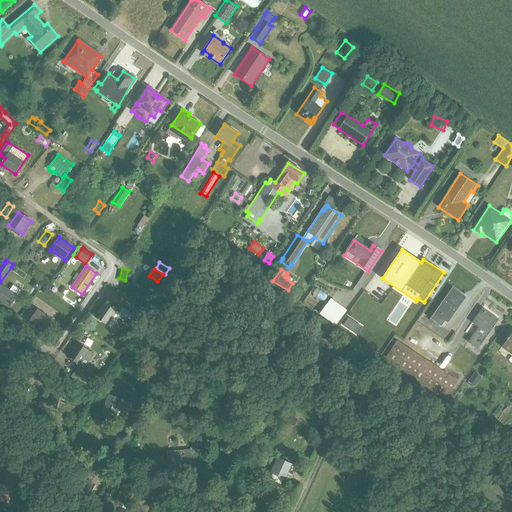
[(157,281),(149,276),(143,273),(136,283),(142,288),(149,293),(157,281)]
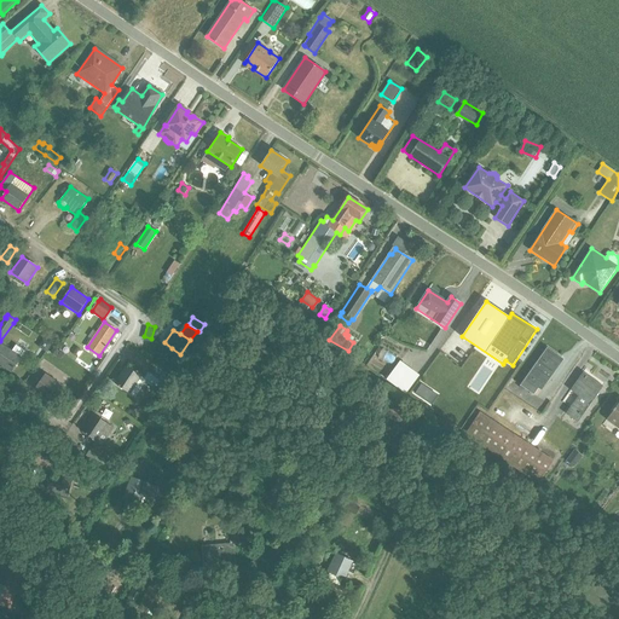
[(44,339),(38,347),(45,352),(51,343),(44,339)]
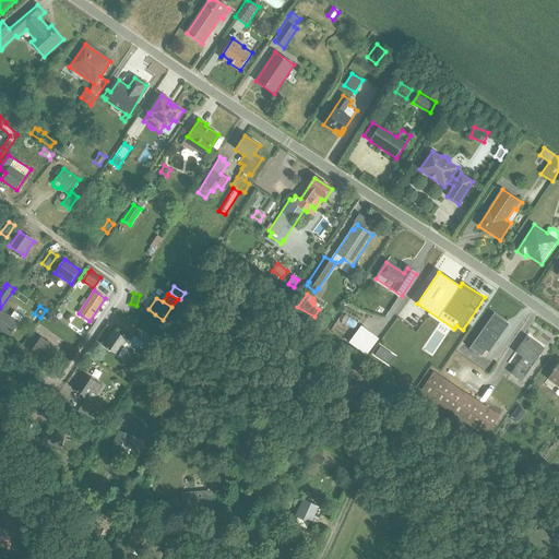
[(14,311),(11,317),(0,308),(0,329),(11,336),(23,318),(14,311)]
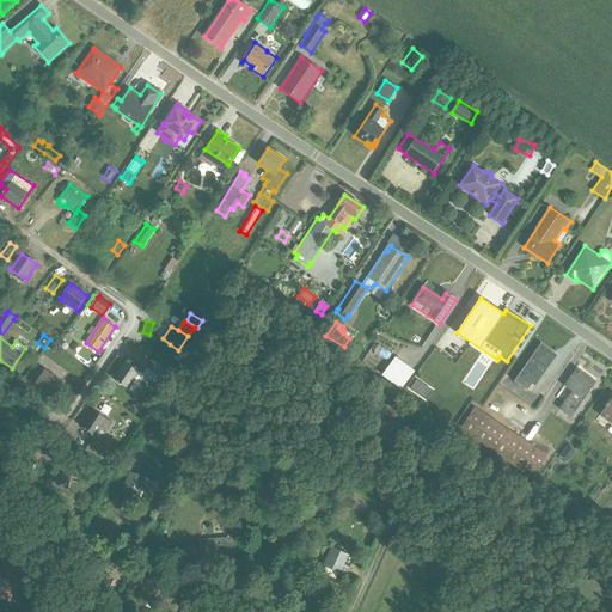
[(285,337),(280,347),(285,349),(289,340),(285,337)]
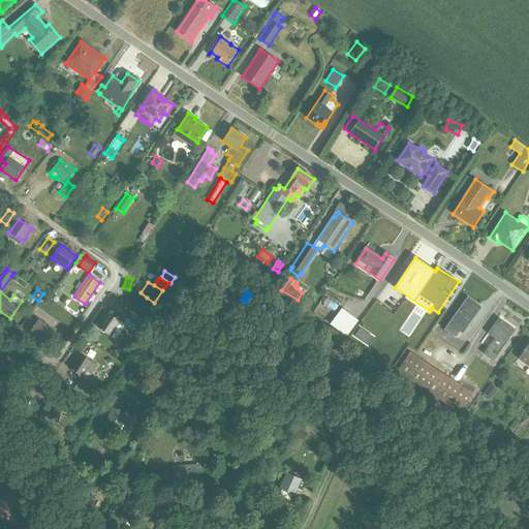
[(47,297),(43,301),(48,305),(49,304),(52,307),(55,303),(52,300),(51,300),(47,297)]
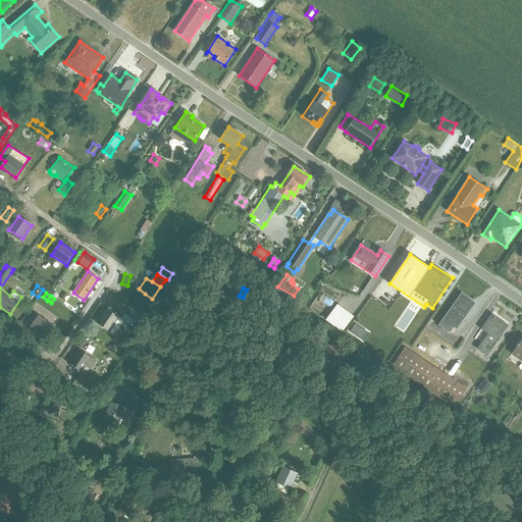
[(437,326),(441,329),(442,327),(450,332),(454,327),(457,329),(475,303),(461,294),(437,326)]
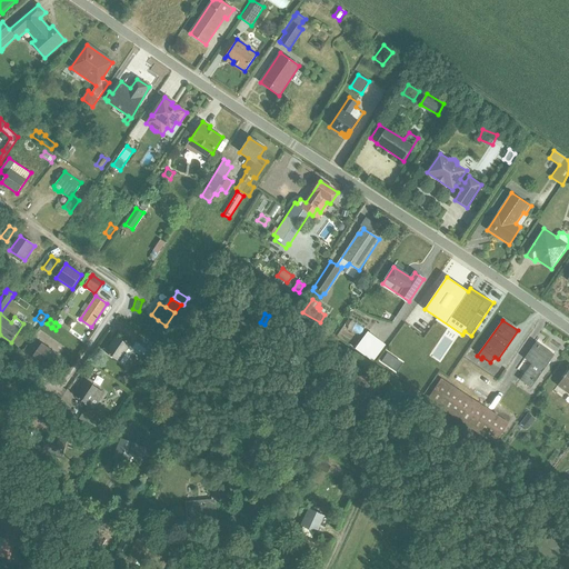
[(348,329),(361,335),(365,328),(351,321),(348,329)]
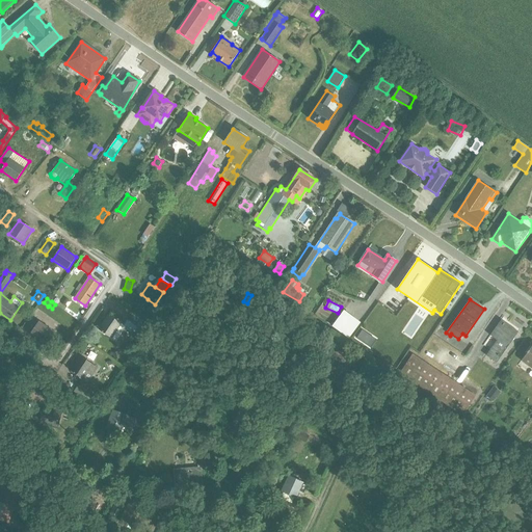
[(333,326),(348,339),(361,322),(344,310),(333,326)]
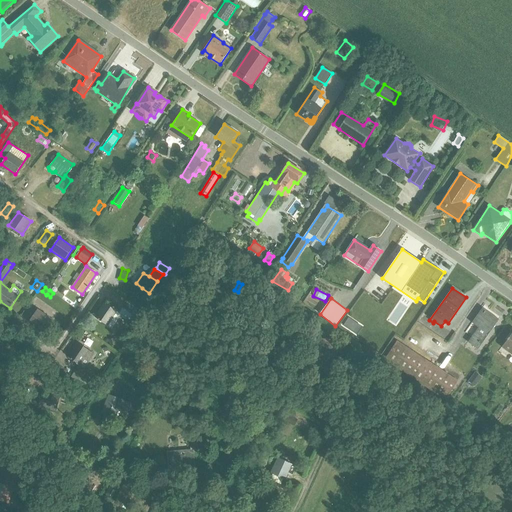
[(136,322),(139,318),(137,316),(141,310),(128,301),(127,303),(126,302),(119,313),(105,303),(95,317),(112,329),(120,316),(133,325),(135,322),(136,322)]
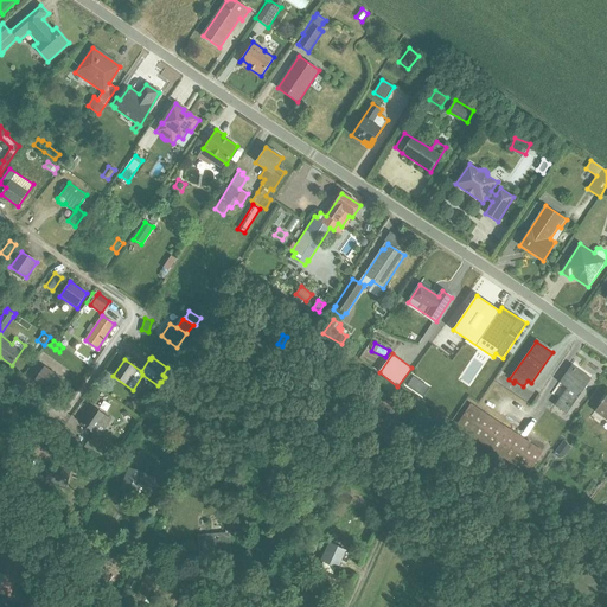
[(62,379),(45,368),(36,382),(52,393),(62,379)]
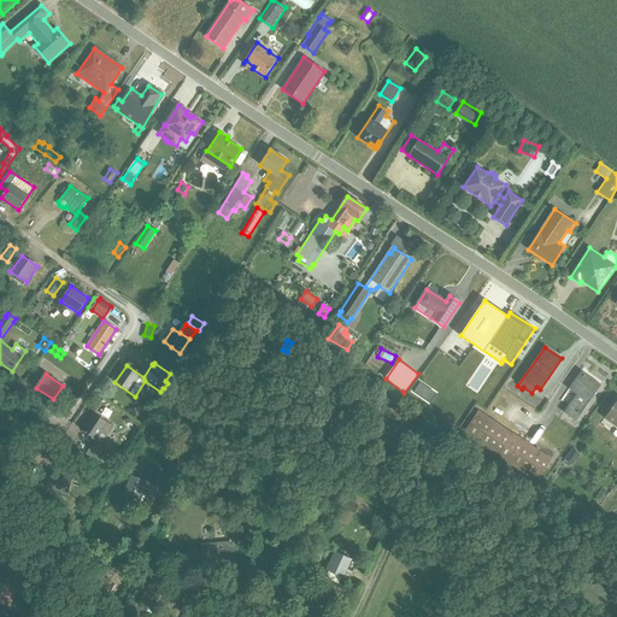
[(576,394),(564,412),(576,421),(601,385),(600,385),(599,386),(585,375),(586,374),(585,374),(582,377),(580,375),(579,374),(569,389),(576,394)]
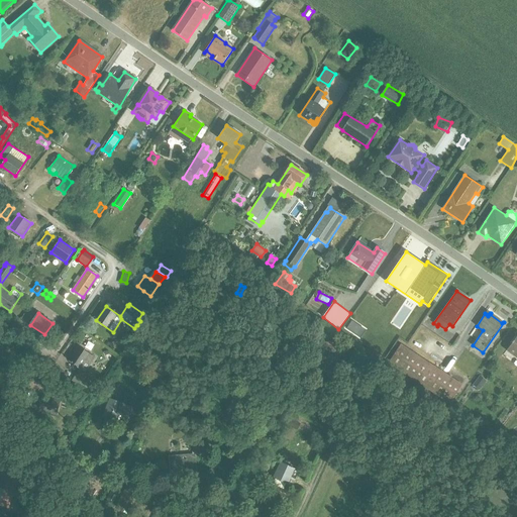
[(86,334),(82,340),(88,344),(92,338),(86,334)]
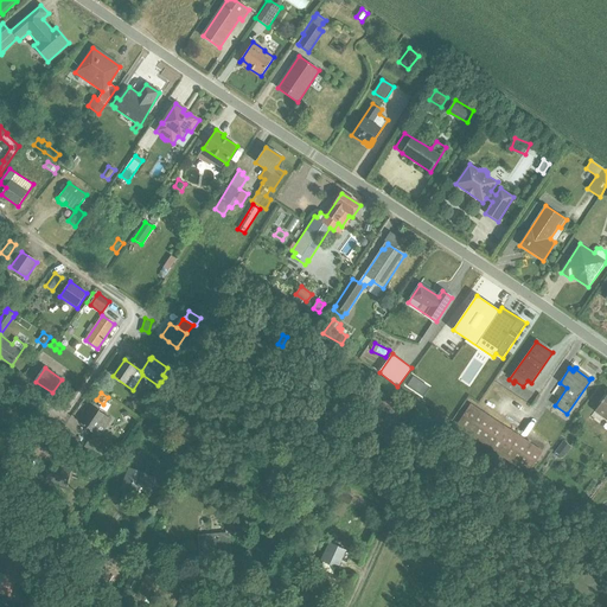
[(606,394),(594,411),(606,420),(606,394)]
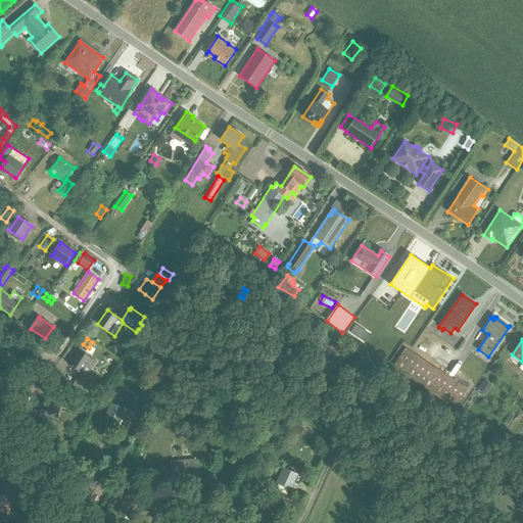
[(110,346),(111,353),(119,352),(117,345),(110,346)]
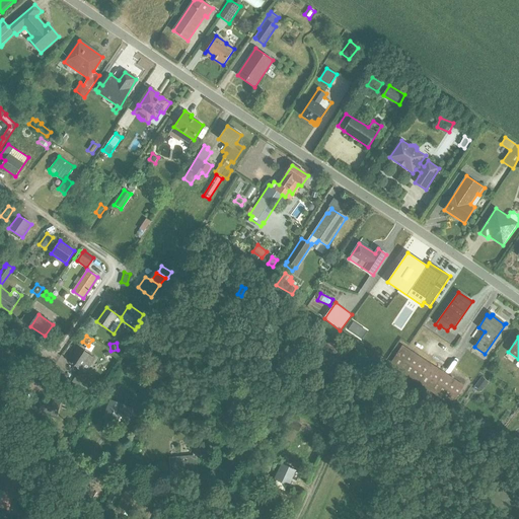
[(451,405),(464,385),(453,378),(454,377),(452,376),(451,377),(402,345),(389,365),(451,405)]
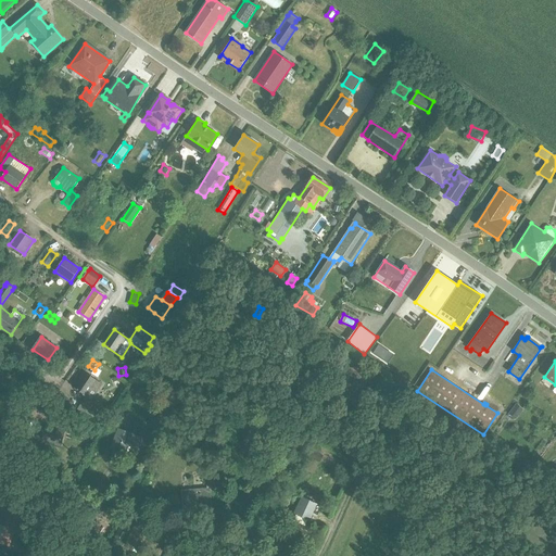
[(85,373),(74,388),(86,396),(77,409),(88,417),(87,418),(99,426),(109,411),(92,399),(102,384),(85,373)]
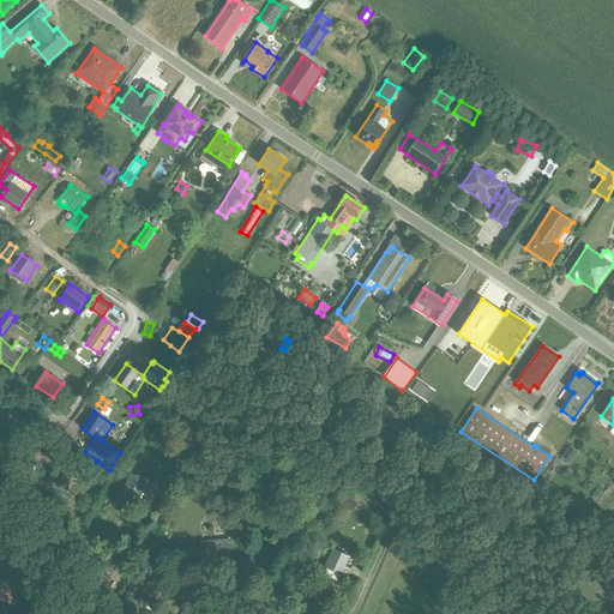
[(130,415),(124,419),(128,431),(136,427),(130,415)]
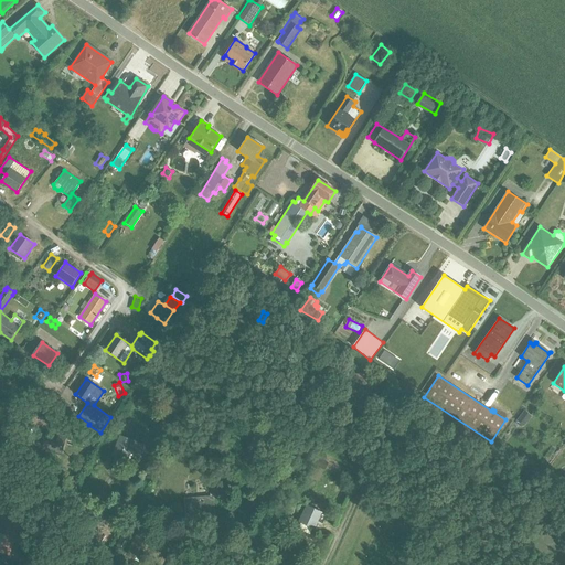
[(524,426),(532,416),(524,411),(516,420),(524,426)]
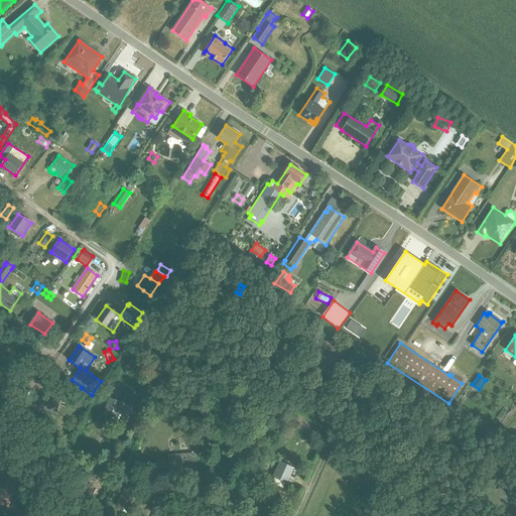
[(44,411),(55,415),(61,399),(50,395),(44,411)]
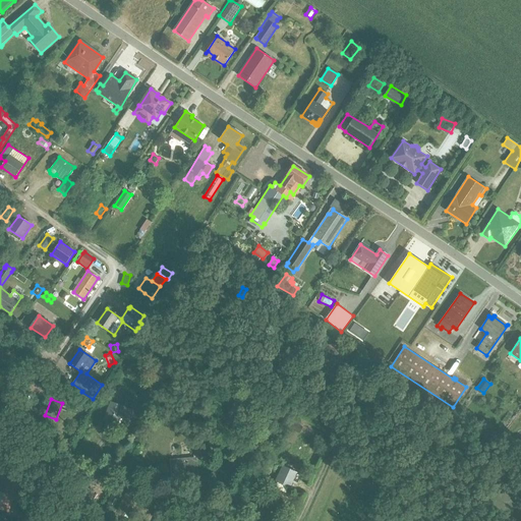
[(104,419),(120,425),(122,419),(129,421),(133,410),(110,401),(104,419)]
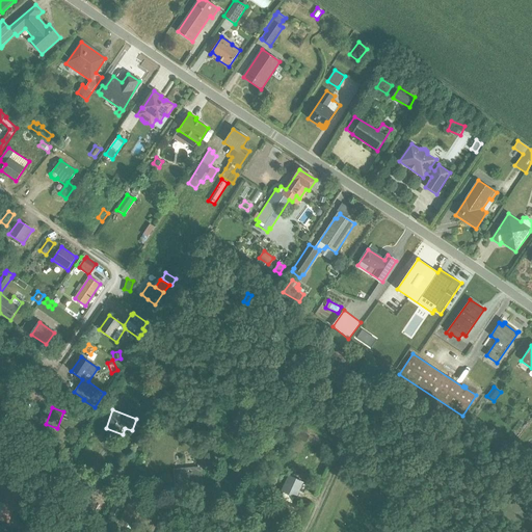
[(299,431),(291,449),(300,453),(310,435),(299,431)]
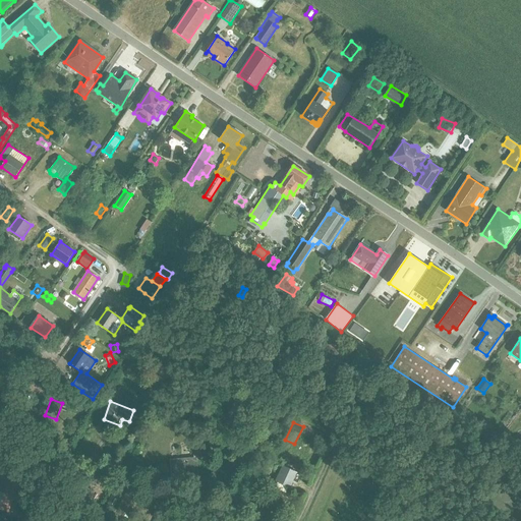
[(205,457),(209,446),(203,444),(198,455),(205,457)]
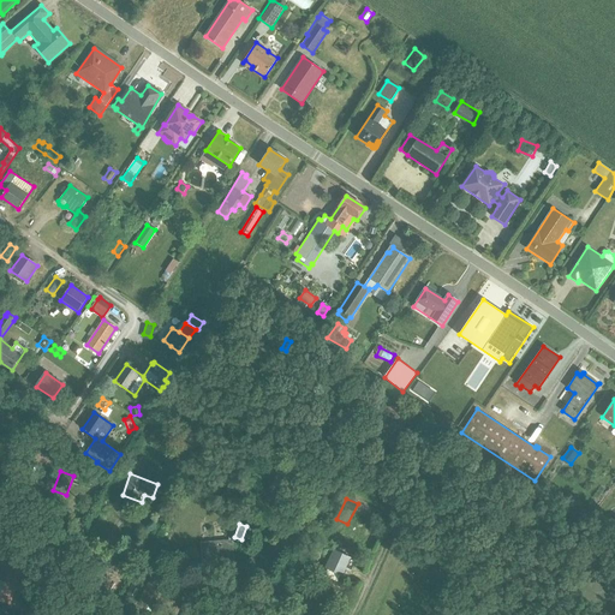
[(233,539),(201,543),(203,567),(214,566),(214,561),(234,559),(233,539)]
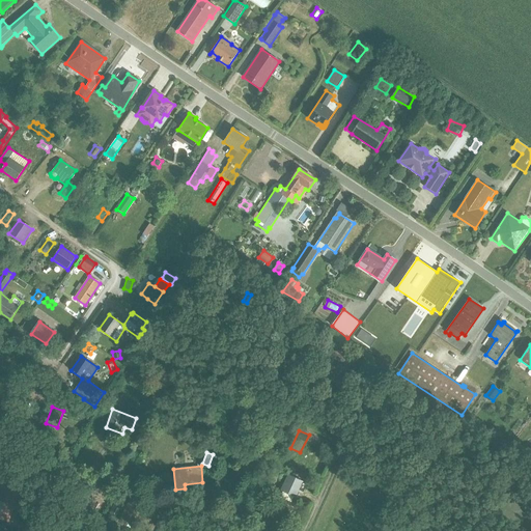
[(93,471),(86,480),(101,491),(107,482),(105,480),(106,479),(93,471)]
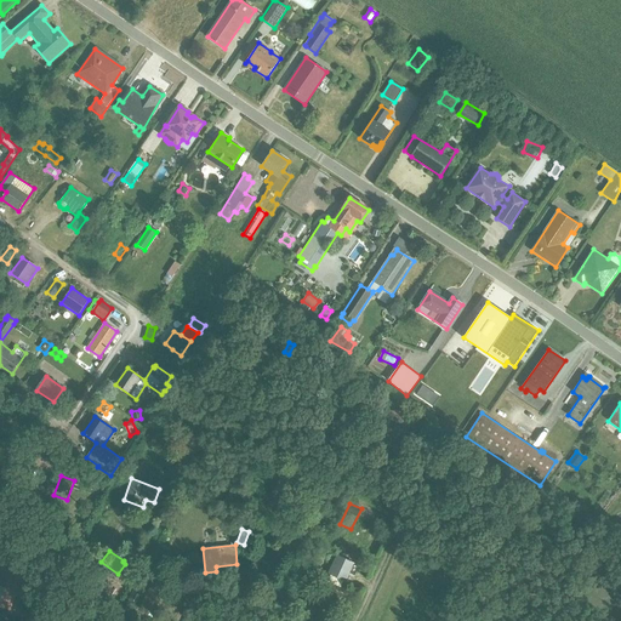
[(336,556),(328,574),(330,575),(328,581),(341,587),(343,581),(346,581),(353,563),(336,556)]
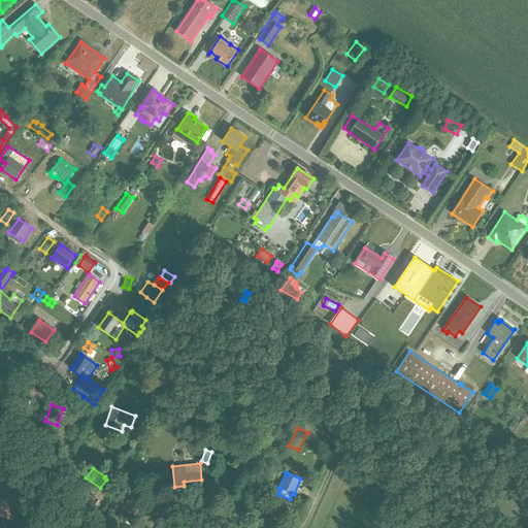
[(17,501),(20,490),(9,486),(0,512),(0,516),(8,520),(10,515),(11,515),(14,505),(17,506),(18,501),(17,501)]
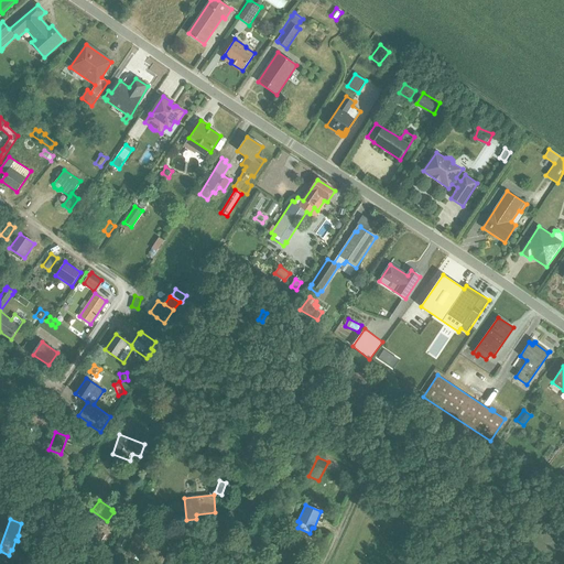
[(139,529),(126,554),(141,563),(154,538),(139,529)]
